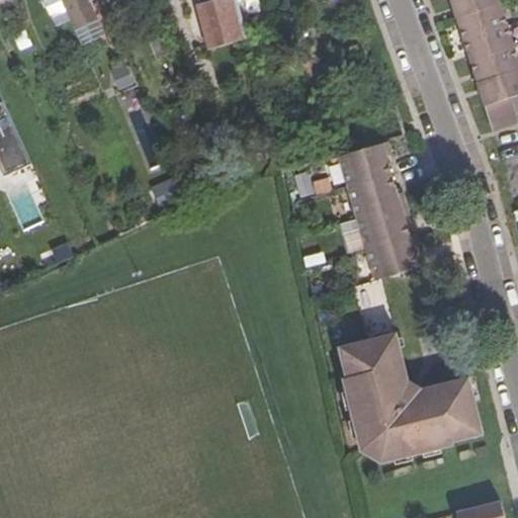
[(59,0),(79,44),(102,32),(87,0),(59,0)]
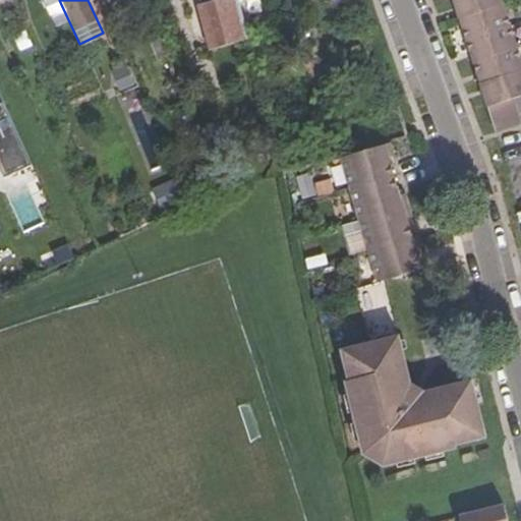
[(199,0),(200,4),(197,5),(209,51),(249,40),(238,0),(199,0)]
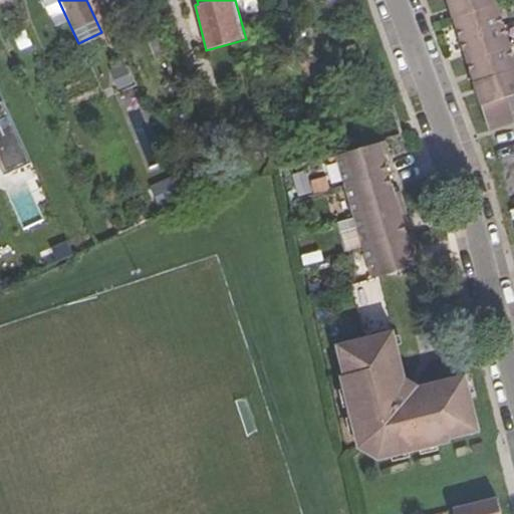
[(513,95),(513,60),(494,0),(447,0),(483,113),(509,106),(506,98),(513,95)]
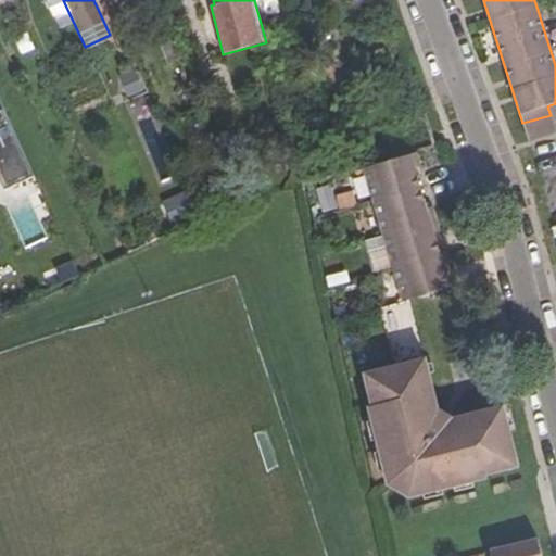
[(116,50),(110,35),(85,47),(91,61),(116,50)]
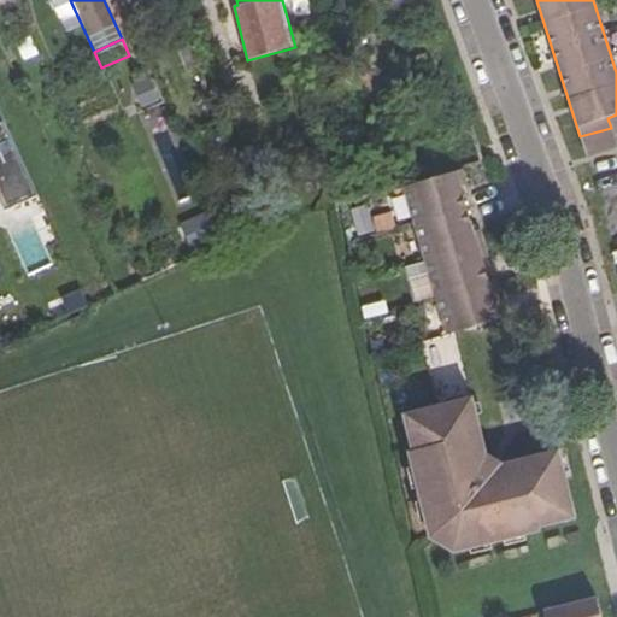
[(201,64),(194,45),(180,51),(187,70),(201,64)]
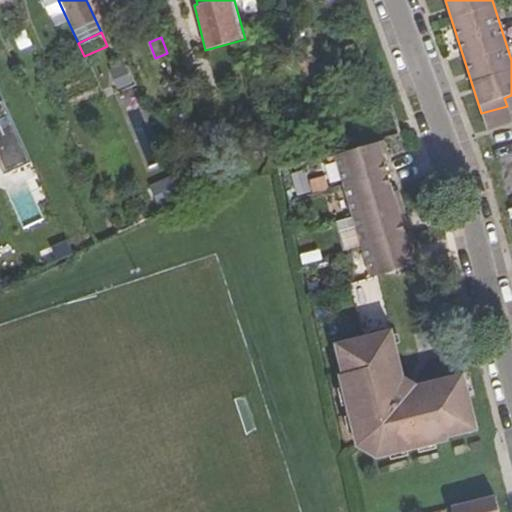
[(0,93),(0,180),(5,178),(14,197),(42,185),(0,93)]
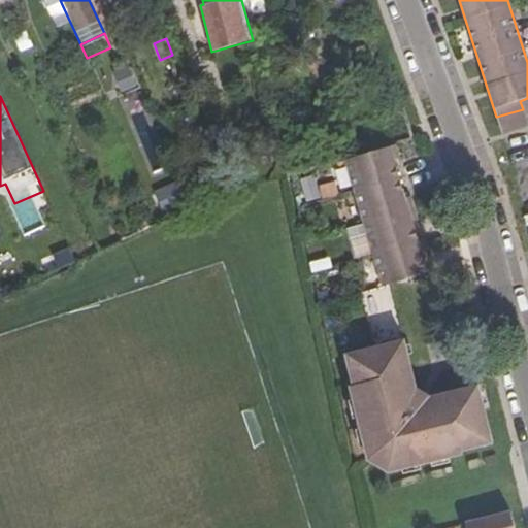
[(527,126),(523,109),(496,117),(502,135),(527,126)]
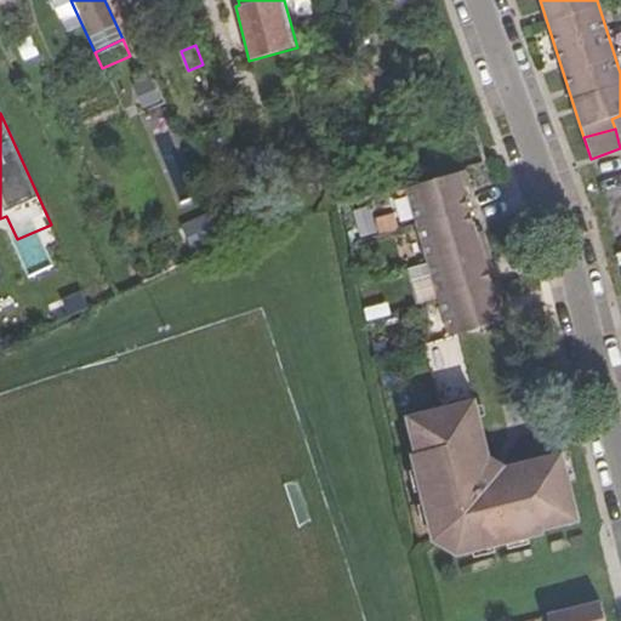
[(484,258),(457,172),(406,187),(431,272),(484,258)]
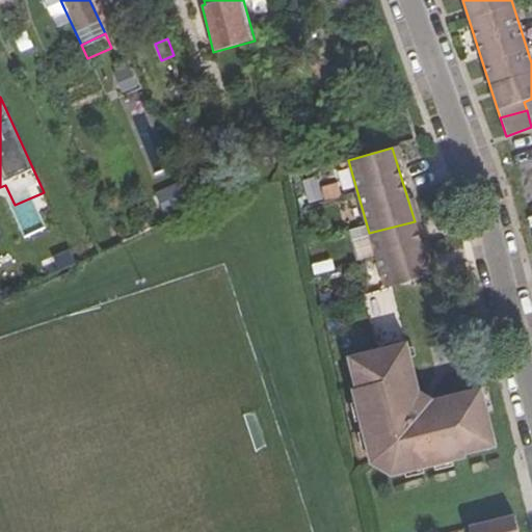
[(304,179),(310,202),(342,194),(339,183),(322,186),(320,176),(304,179)]
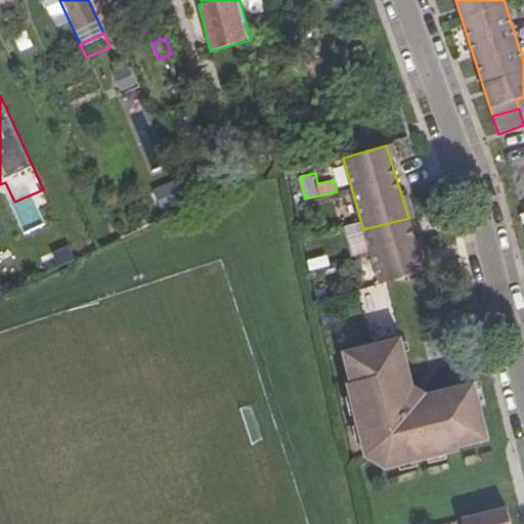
[(0,208),(14,202),(5,182),(0,184),(0,208)]
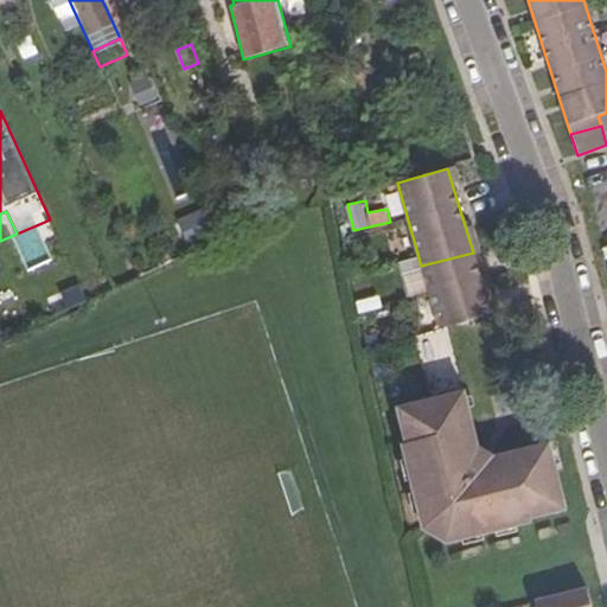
[(491,314),(473,253),(421,266),(440,330),(491,314)]
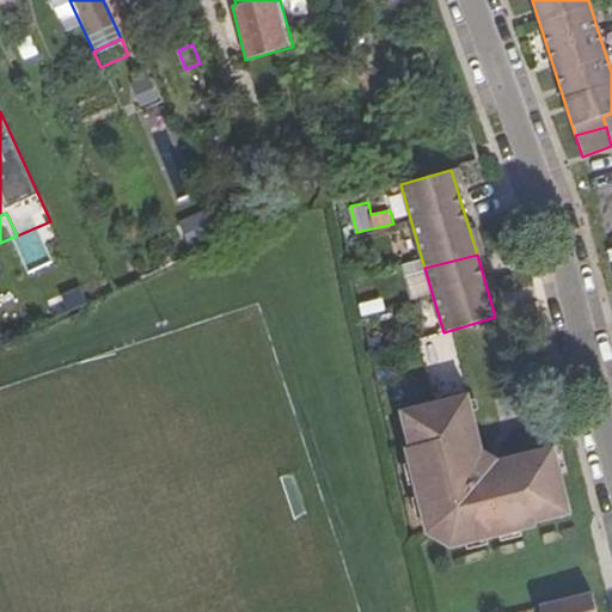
[(568,506),(554,447),(497,460),(481,451),(467,396),(401,411),(409,448),(407,450),(426,527),(423,528),(426,534),(450,550),(537,527),(536,524),(573,515),(570,506),(568,506)]
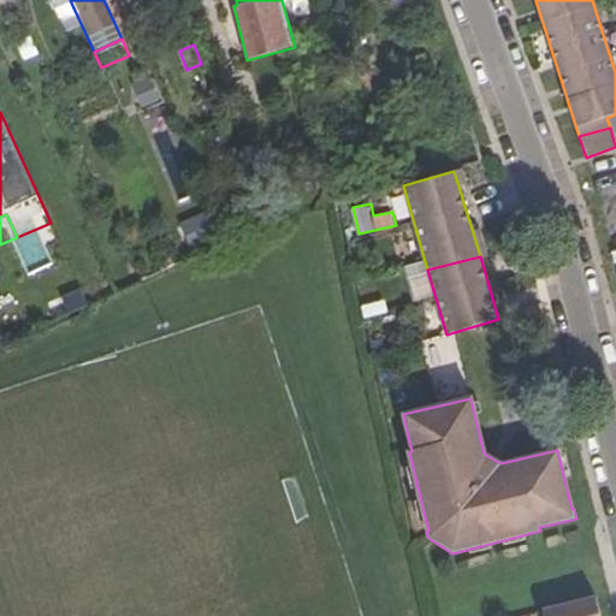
[(600,615),(596,598),(543,611),(543,615),(600,615)]
